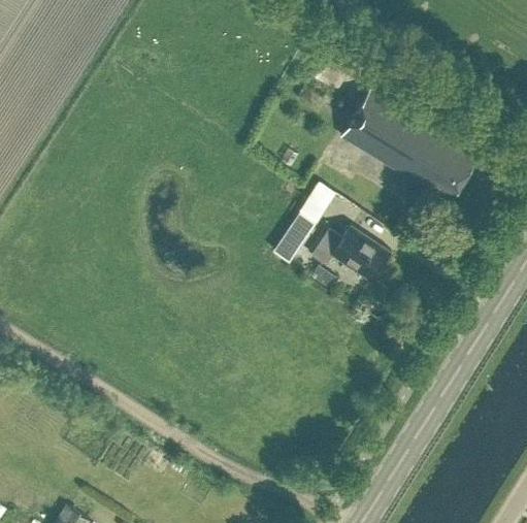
[(452,198),(475,159),(455,145),(457,141),(370,88),(340,137),(427,190),(430,186),(452,198)]
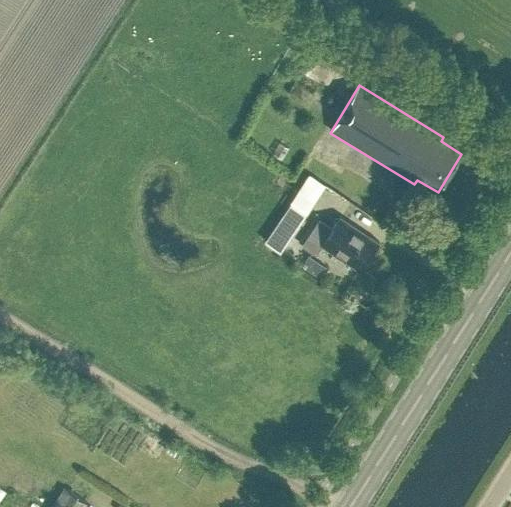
[(284,162),(290,151),(280,145),(273,155),(284,162)]
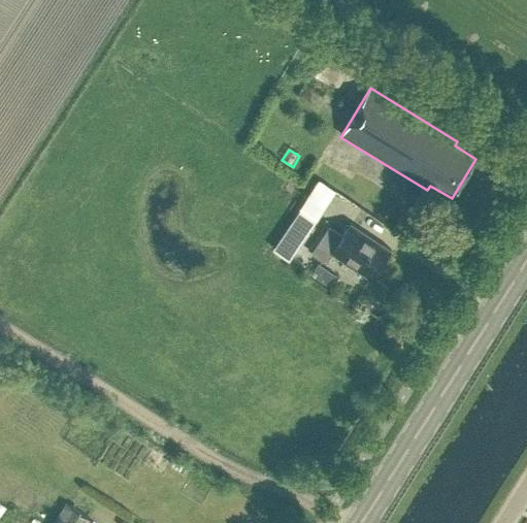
[(419,201),(407,195),(402,205),(413,210),(419,201)]
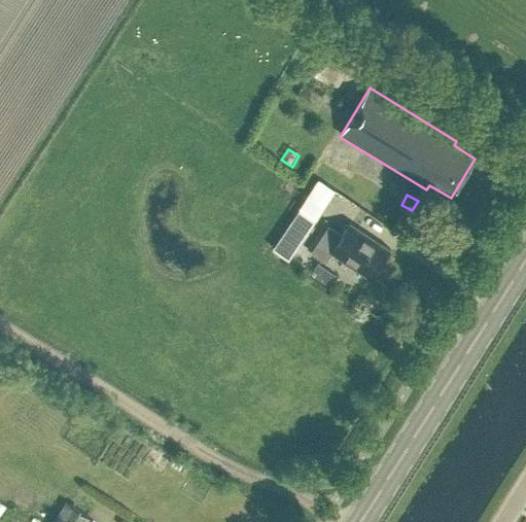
[(299,212),(272,251),(288,263),(315,223),(299,212)]
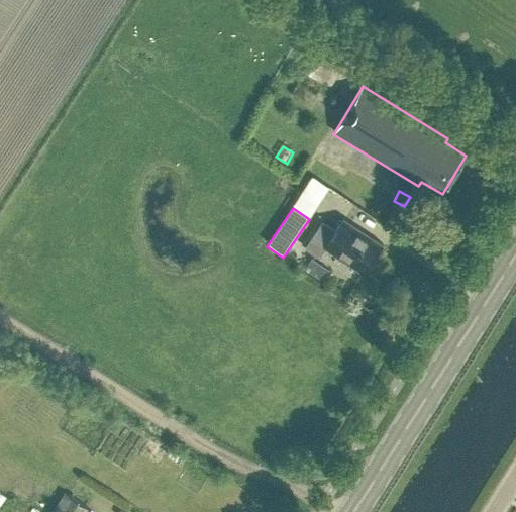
[(322,223),(305,248),(318,259),(324,249),(363,275),(382,245),(343,220),(335,232),(322,223)]
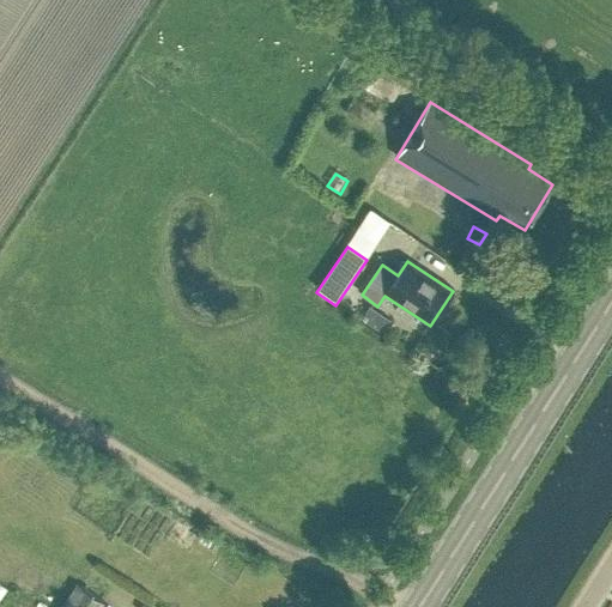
[(103,606),(104,605),(76,587),(62,606),(103,606)]
